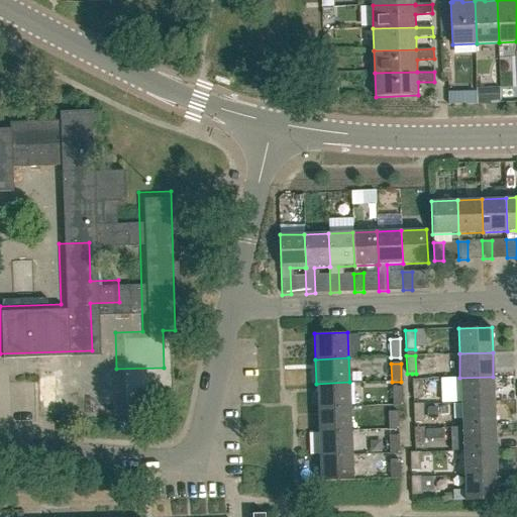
[(460,402),(494,401),(493,377),(459,378),(460,402)]
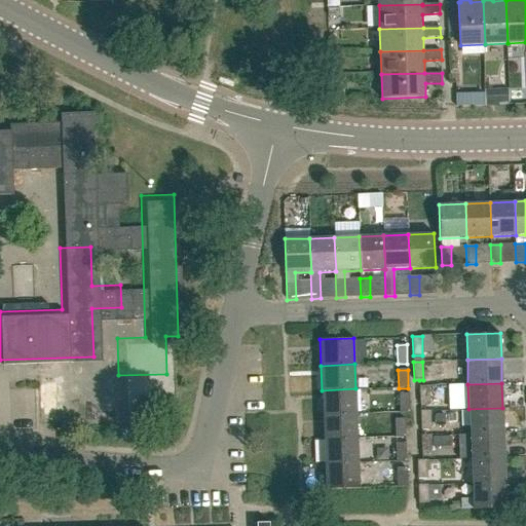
[(420,405),(429,405),(428,386),(419,386),(420,405)]
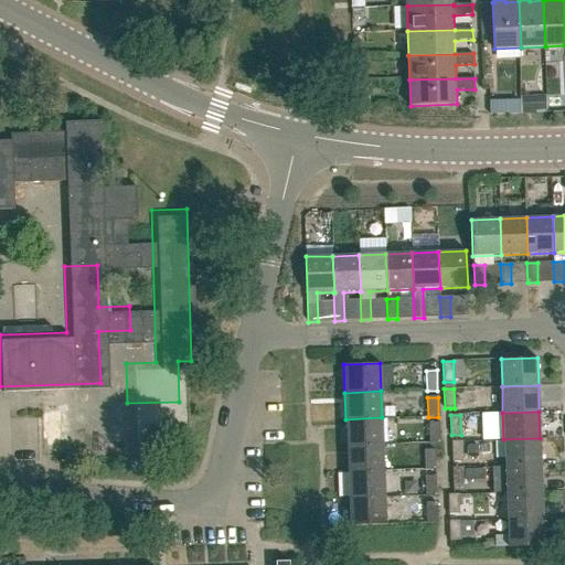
[(347,446),(383,445),(382,417),(345,419),(347,446)]
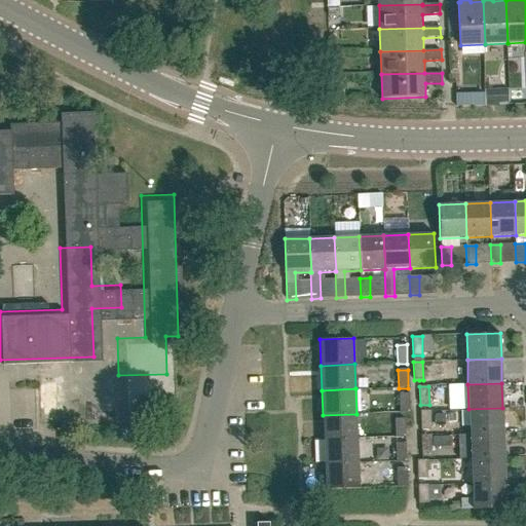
[(400,413),(403,413),(409,413),(409,395),(399,395),(400,413)]
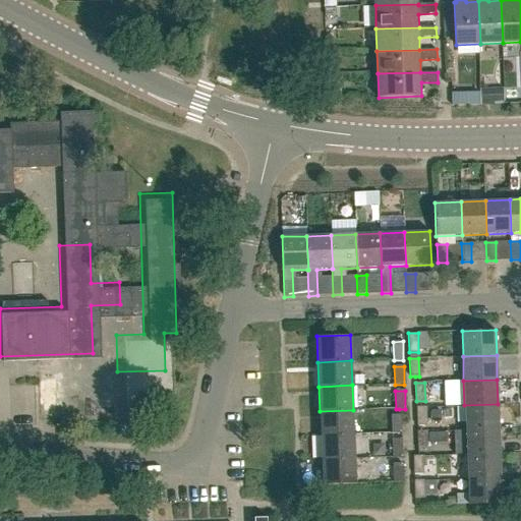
[(465,429),(499,428),(498,404),(464,405),(465,429)]
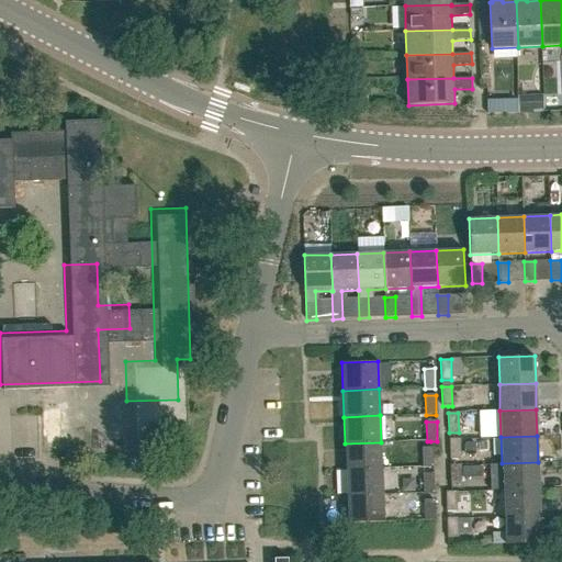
[(450,459),(460,459),(459,439),(449,439),(450,459)]
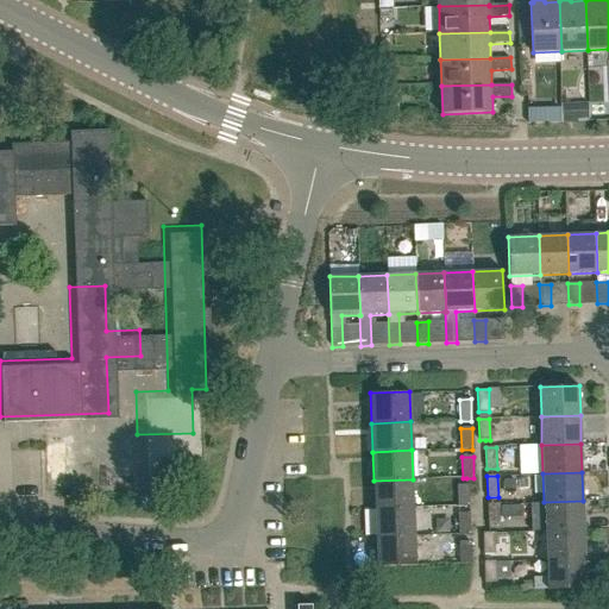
[(375,509),(414,508),(413,479),(374,481),(375,509)]
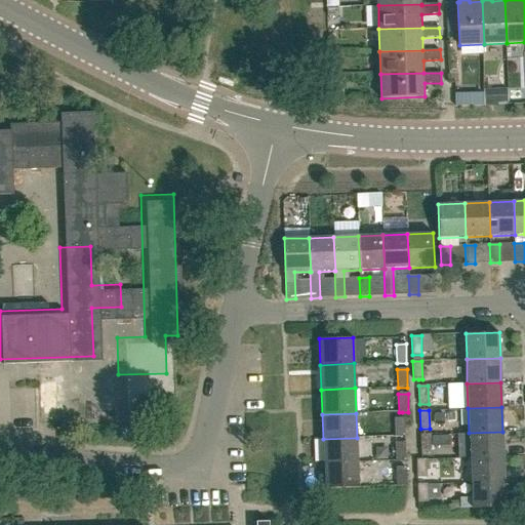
[(393,437),(403,437),(402,419),(393,419),(393,437)]
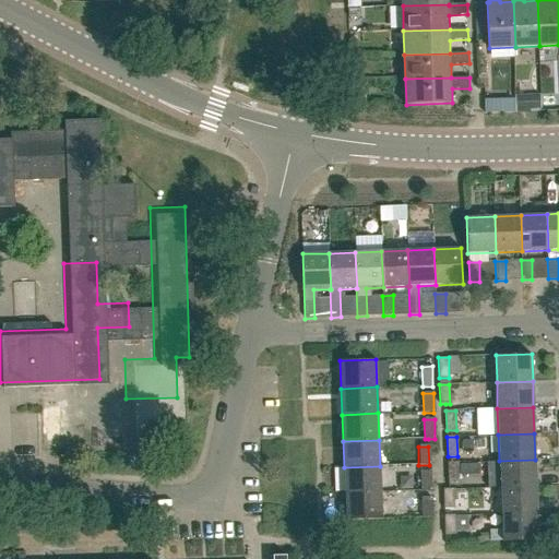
[(536,486),(535,460),(499,461),(500,487),(536,486)]
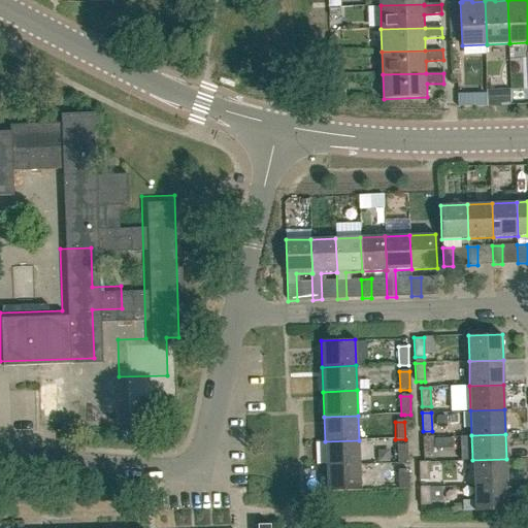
[(424,456),(433,456),(432,437),(423,438),(424,456)]
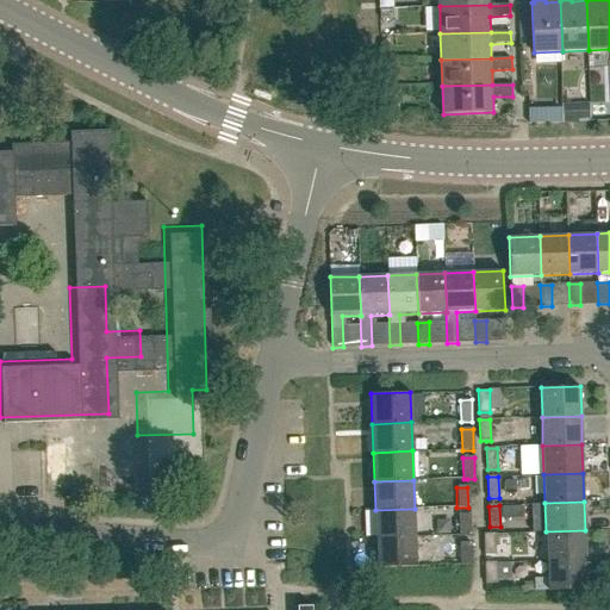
[(377,539),(416,537),(415,509),(375,510),(377,539)]
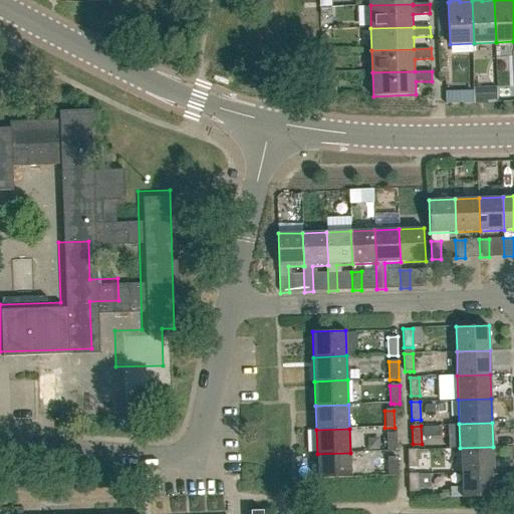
[(387,453),(396,452),(395,434),(386,435),(387,453)]
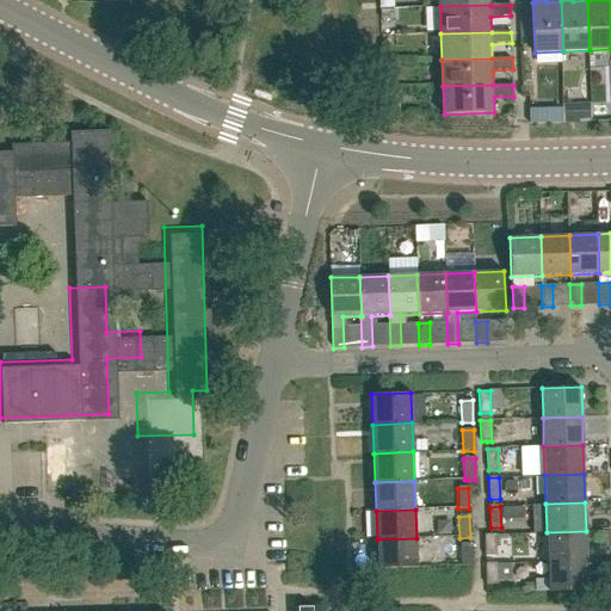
[(548,561),(587,560),(586,531),(547,532),(548,561)]
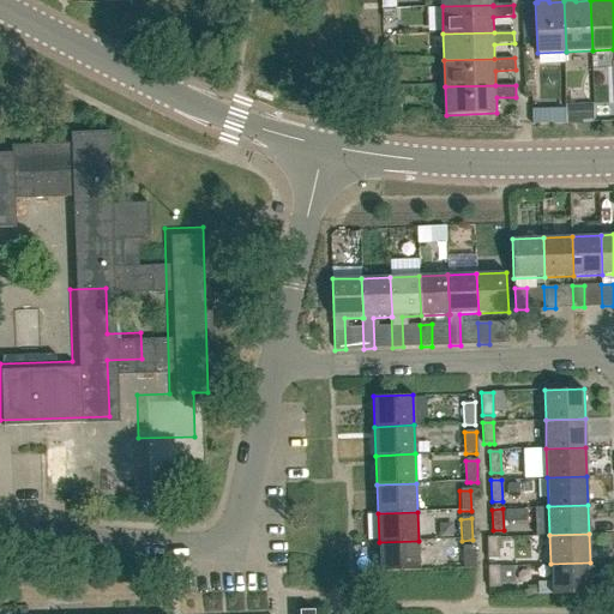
[(487,559),(498,559),(498,537),(487,537),(487,559)]
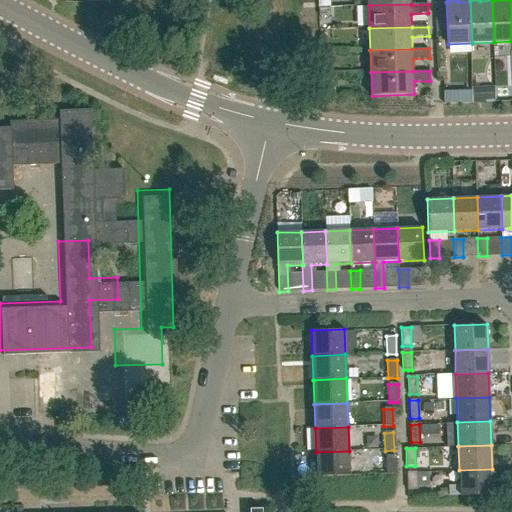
[(349,451),(316,452),(317,477),(350,476),(350,475),(349,451)]
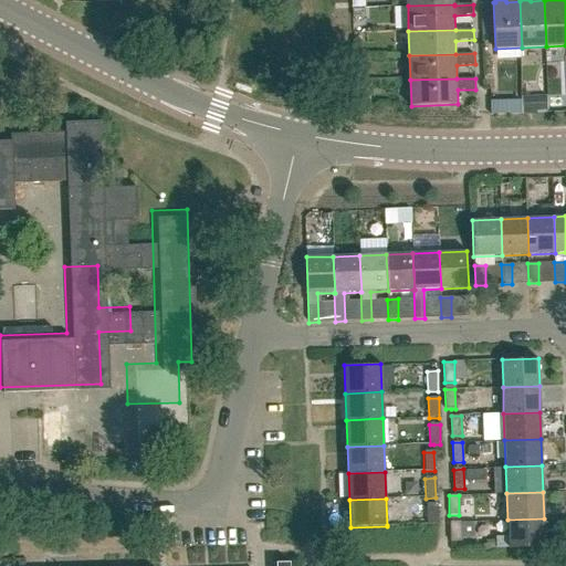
[(427,525),(433,524),(437,524),(436,504),(426,505),(427,523),(427,525)]
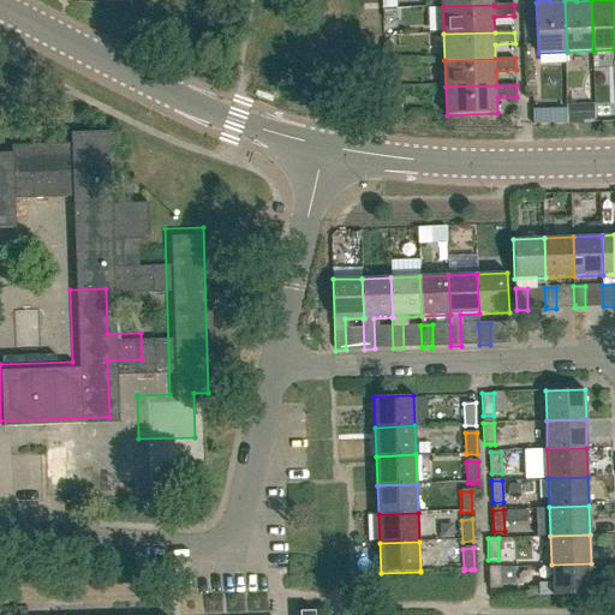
[(592,593),(591,563),(551,565),(553,584),(538,584),(539,595),(539,596),(553,595),(553,596),(592,593)]
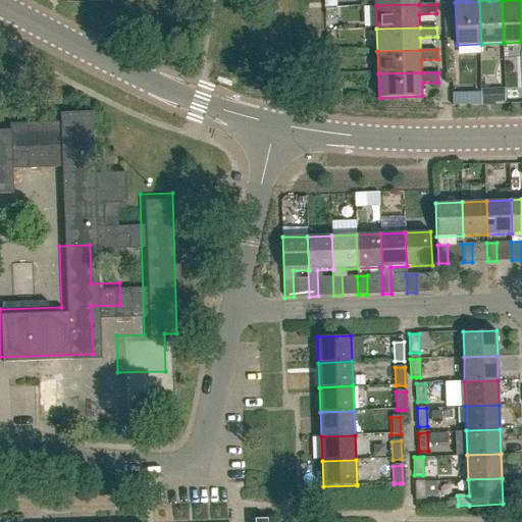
[(424,500),(424,481),(414,481),(415,500),(424,500)]
